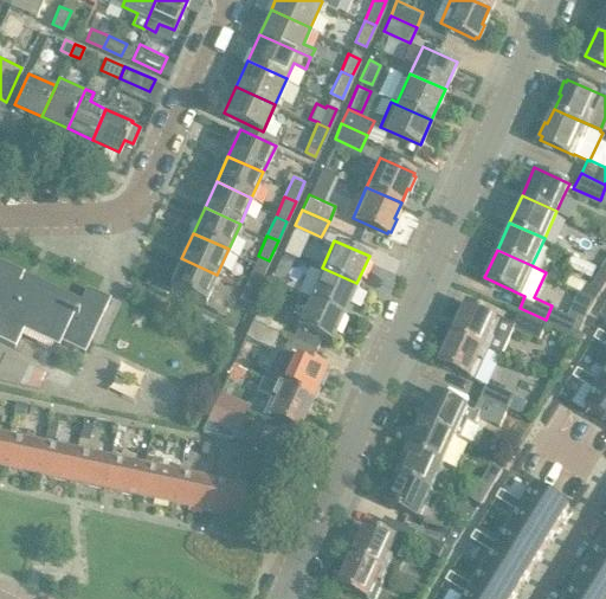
[(573,253),(568,262),(590,271),(594,263),(573,253)]
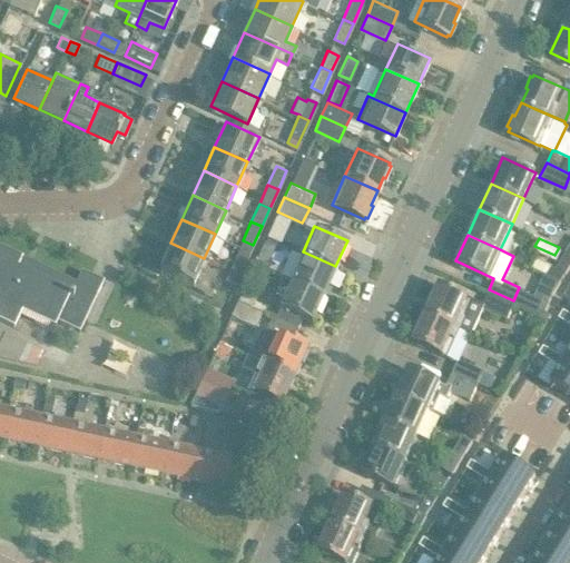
[(234,259),(245,264),(253,245),(243,240),(234,259)]
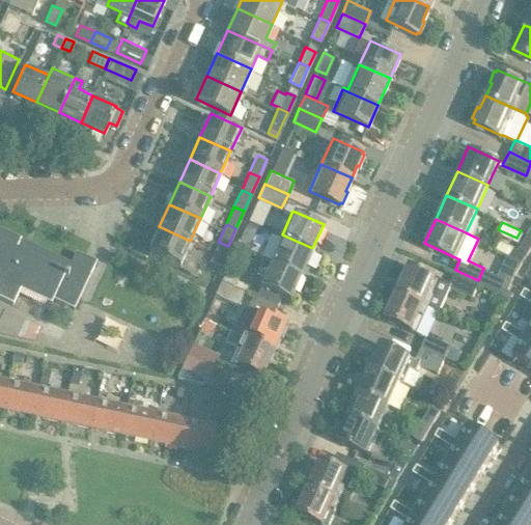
[(240,241),(248,245),(255,228),(247,224),(240,241)]
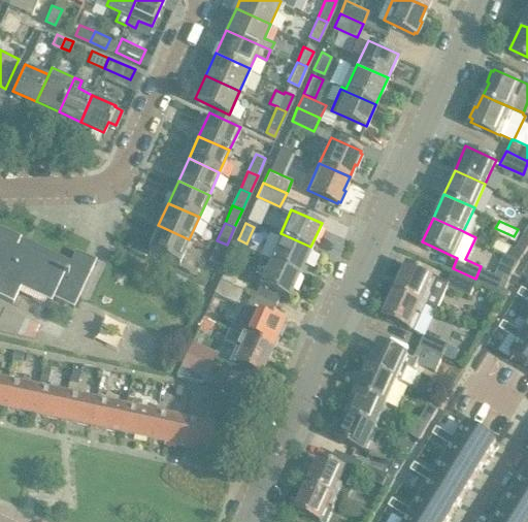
[(0,293),(12,299),(20,284),(50,298),(52,294),(72,303),(75,298),(95,256),(80,250),(75,247),(70,259),(0,225),(0,293)]
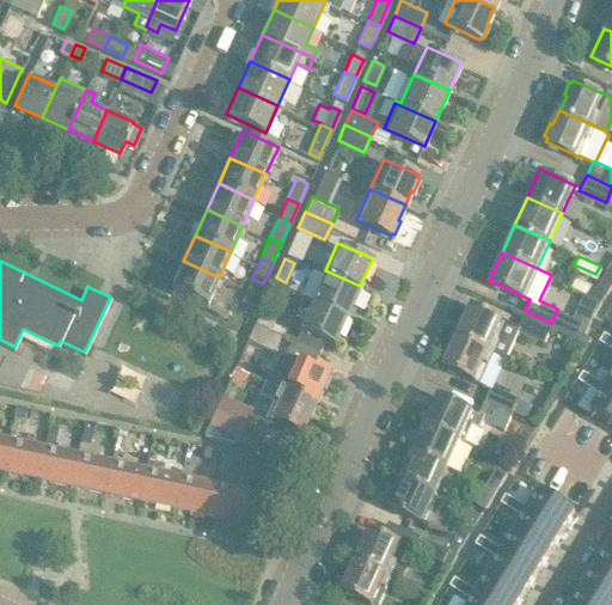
[(219,277),(183,261),(171,288),(207,305),(219,277)]
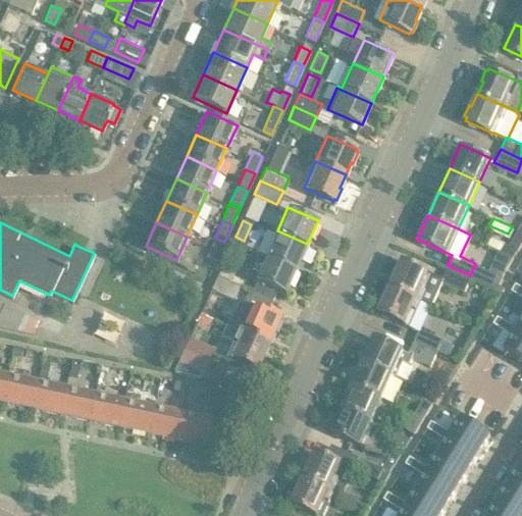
[(513,257),(521,240),(521,229),(518,227),(508,244),(505,242),(506,240),(493,233),(487,242),(513,257)]
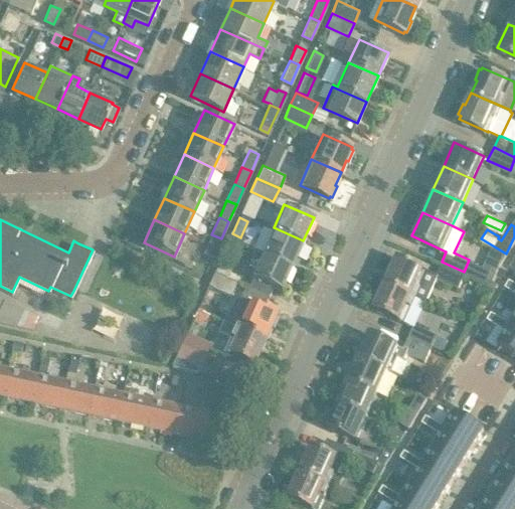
[(293,265),(303,240),(274,227),(263,250),(293,265)]
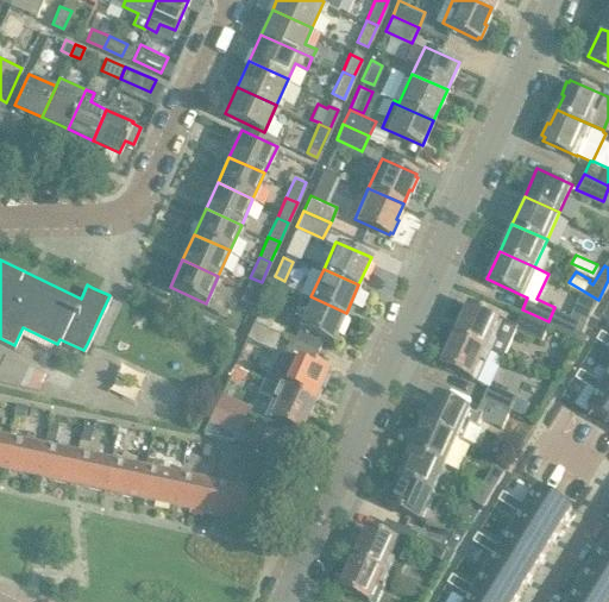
[(262,282),(250,277),(242,296),(252,302),(262,282)]
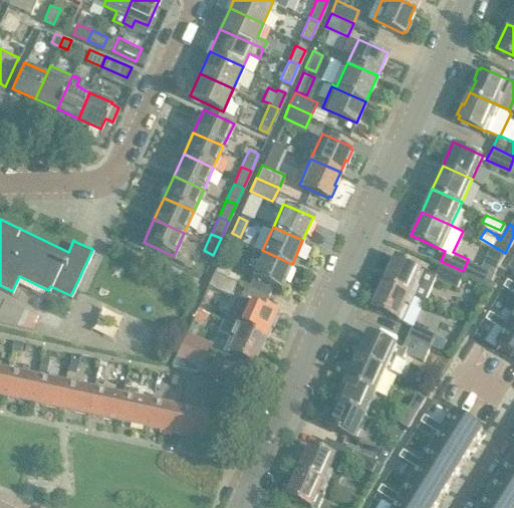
[(292,264),(262,250),(252,274),(281,287),(292,264)]
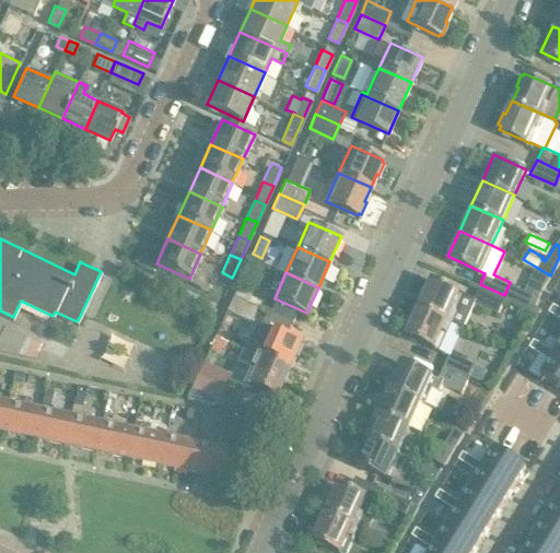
[(419,305),(451,319),(462,324),(474,296),(431,278),(430,280),(428,279),(422,290),(426,291),(419,305)]
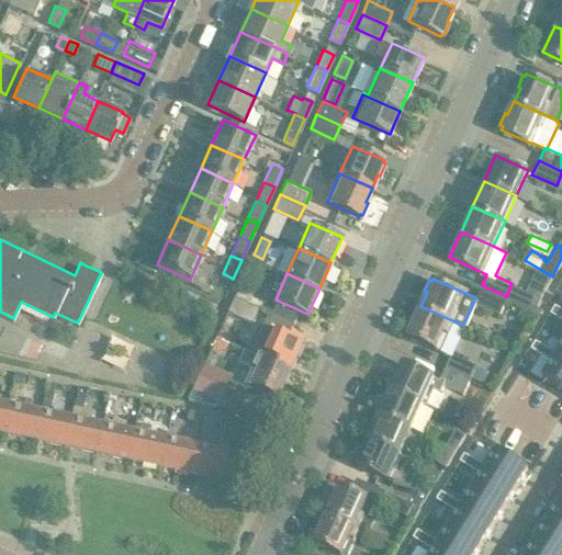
[(240,280),(234,294),(258,305),(247,299),(253,286),(240,280)]
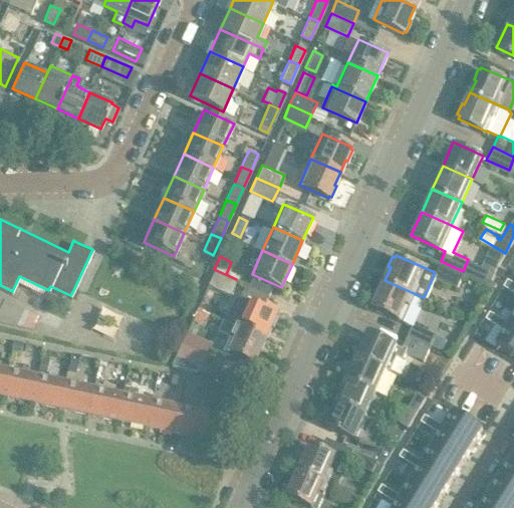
[(463,271),(441,261),(435,274),(457,284),(463,271)]
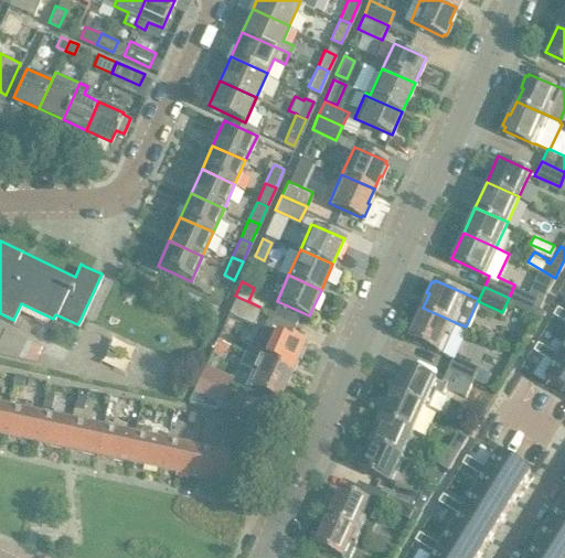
[(259,307),(235,296),(228,309),(253,321),(259,307)]
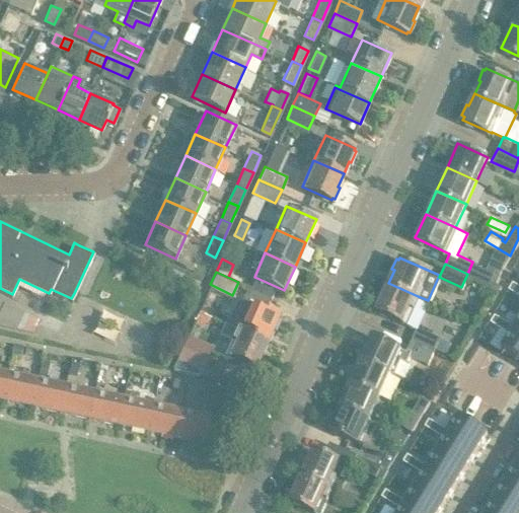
[(518,282),(513,279),(509,286),(518,292),(518,291),(518,282)]
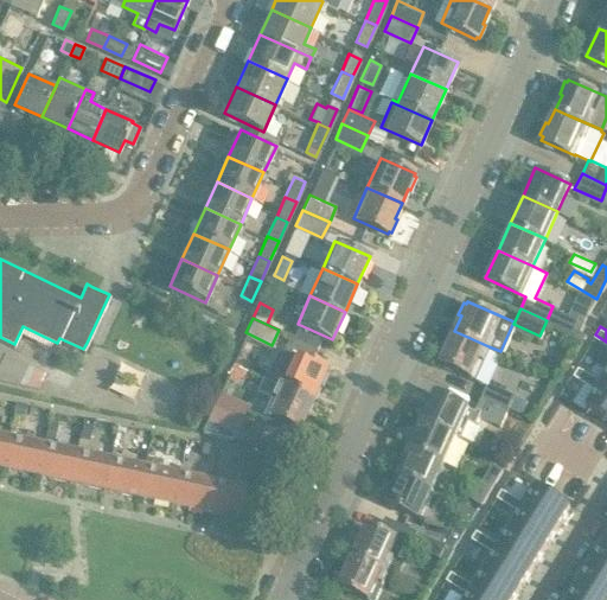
[(489,346),(454,331),(447,346),(443,344),(439,356),(442,357),(440,361),(475,377),(489,346)]
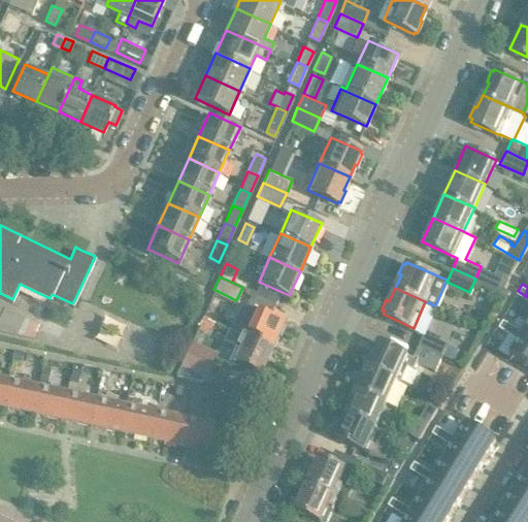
[(242,331),(272,346),(277,334),(279,335),(286,324),(283,322),(284,320),(254,306),(242,331)]
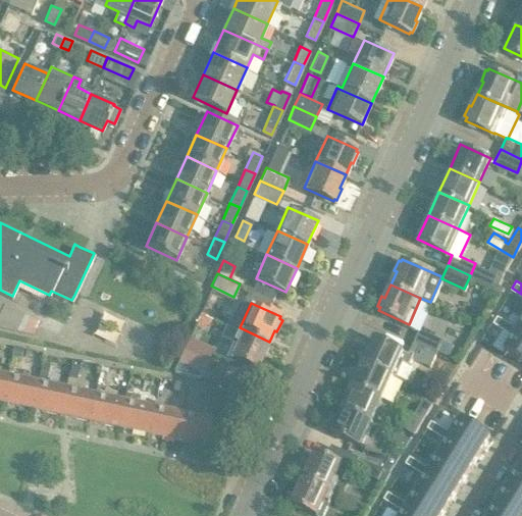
[(498,313),(493,320),(503,326),(508,319),(498,313)]
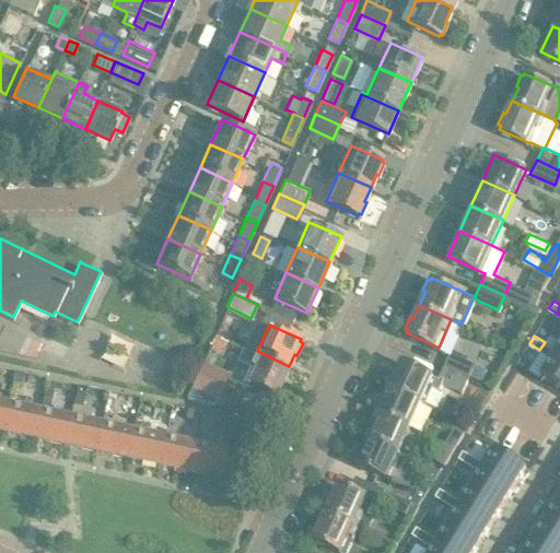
[(545,342),(539,350),(550,356),(552,353),(553,352),(555,350),(556,349),(545,342)]
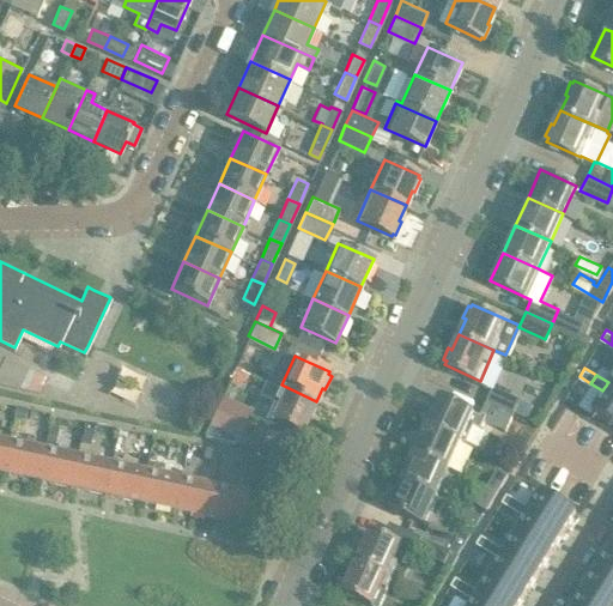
[(316,401),(281,385),(280,387),(265,380),(259,393),(274,400),(267,416),(302,432),(303,430),(305,431),(311,418),(309,417),(316,401)]
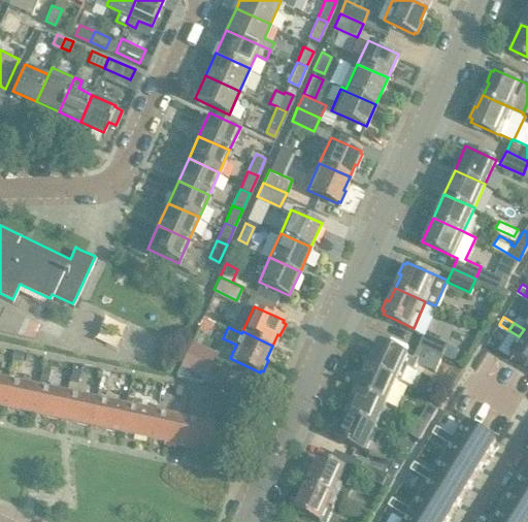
[(418,344),(441,354),(448,341),(424,330),(418,344)]
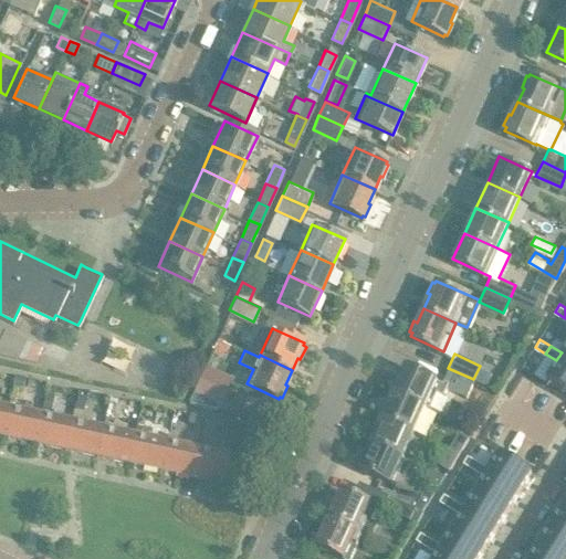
[(557,360),(546,377),(565,389),(565,360),(559,356),(557,360)]
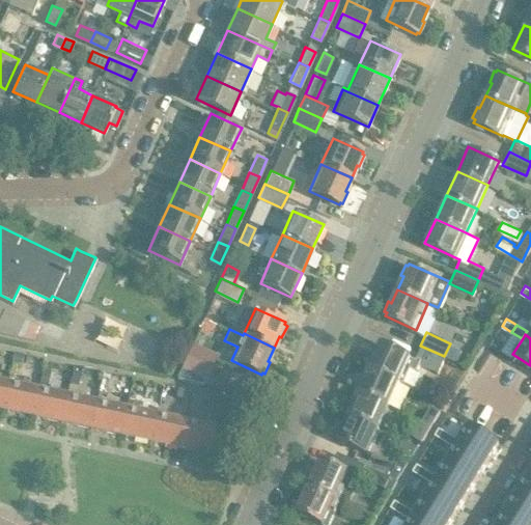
[(193,341),(188,355),(210,365),(216,352),(193,341)]
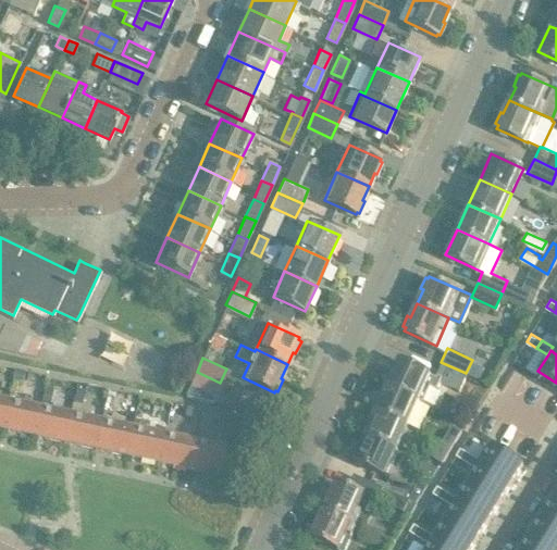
[(398,358),(386,383),(418,397),(432,403),(438,387),(436,386),(441,377),(435,375),(435,374),(430,372),(398,358)]
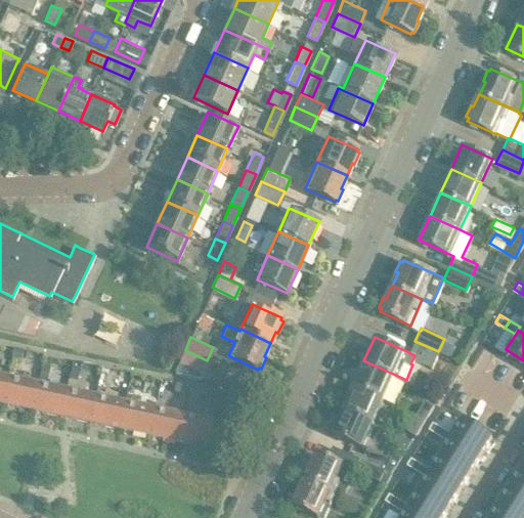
[(438,351),(415,341),(409,352),(409,353),(415,355),(433,363),(438,351)]
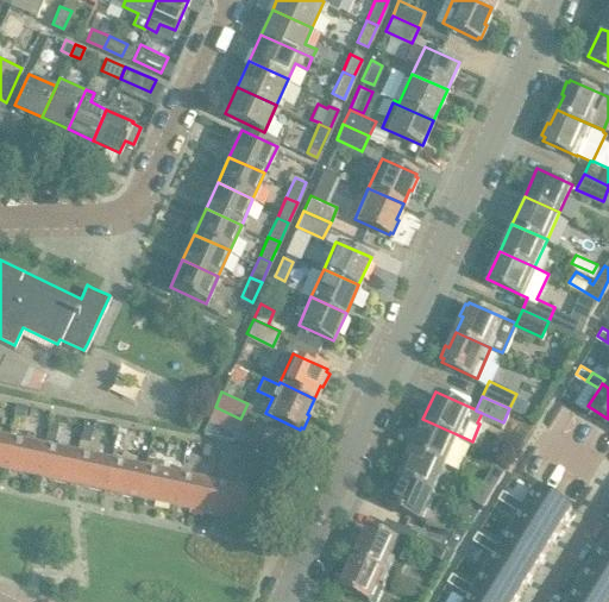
[(17,400),(13,411),(24,413),(27,402),(17,400)]
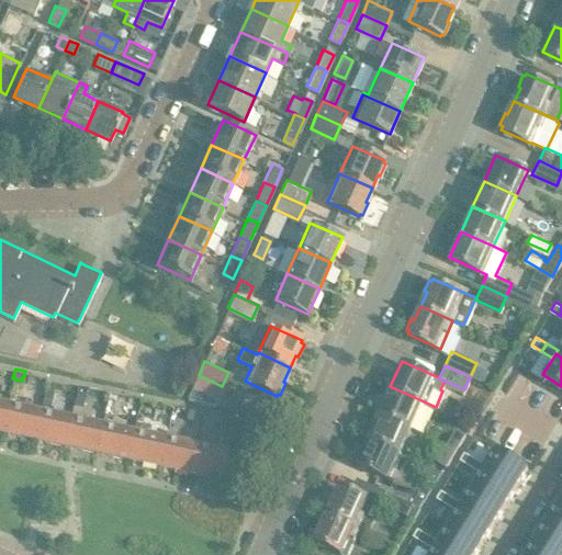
[(222,386),(199,375),(193,386),(216,397),(222,386)]
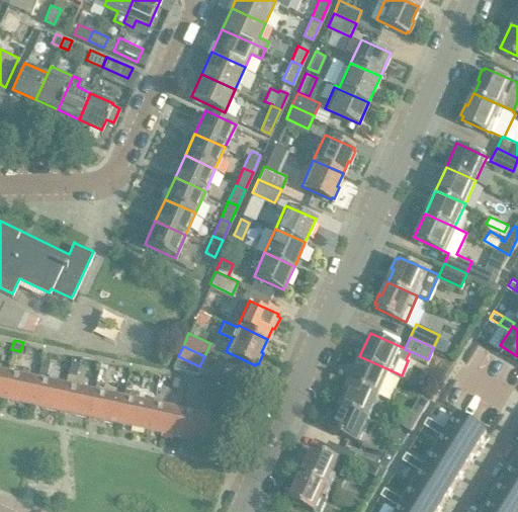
[(41,356),(38,369),(47,370),(49,357),(41,356)]
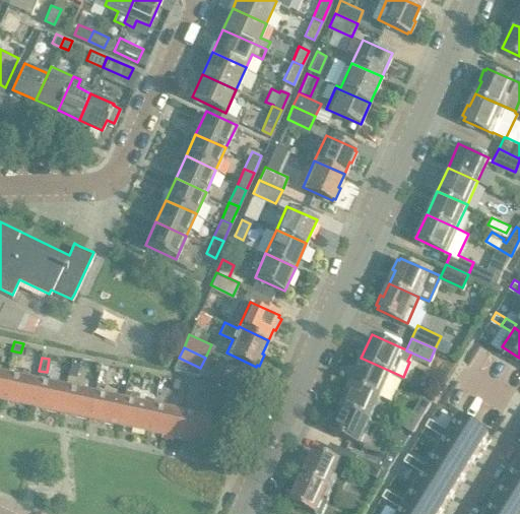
[(361,358),(350,381),(380,394),(390,371),(361,358)]
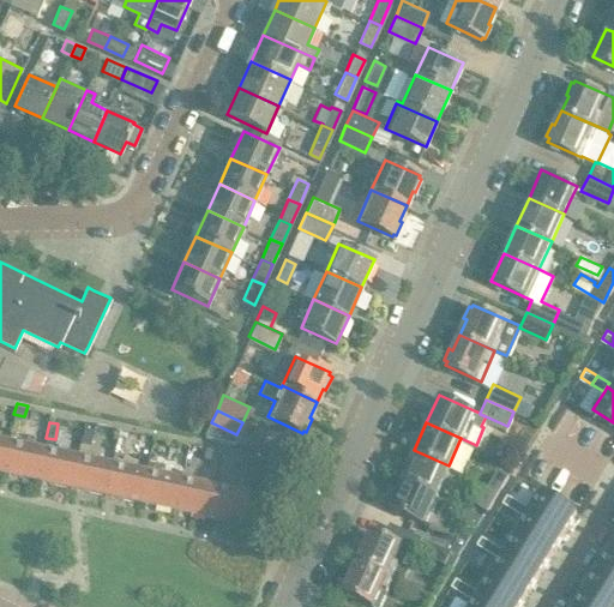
[(84,424),(80,438),(90,440),(94,427),(84,424)]
